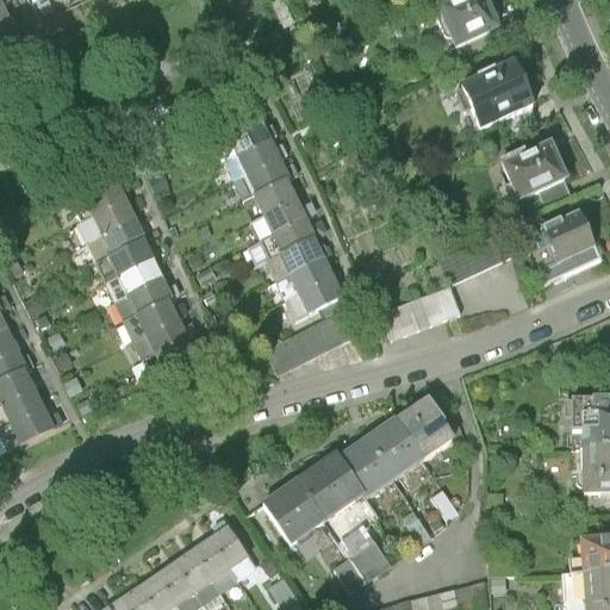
[(486,0),(453,0),(436,8),(455,49),(499,29),(486,0)]
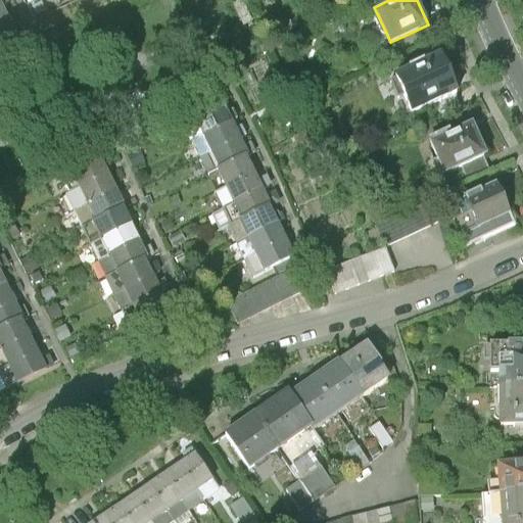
[(0,9),(0,30),(6,27),(8,26),(1,9),(0,9)]
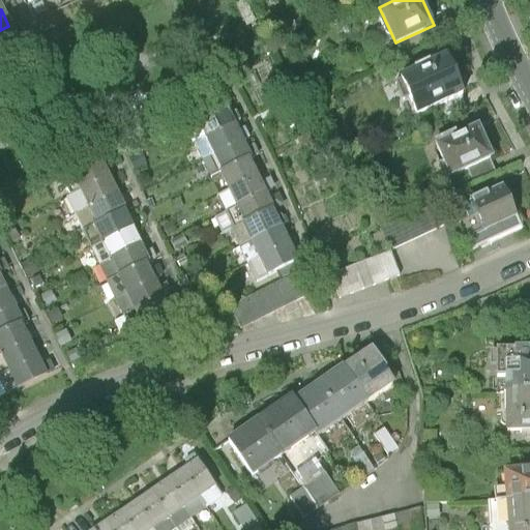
[(0,51),(15,43),(6,27),(0,30),(0,51)]
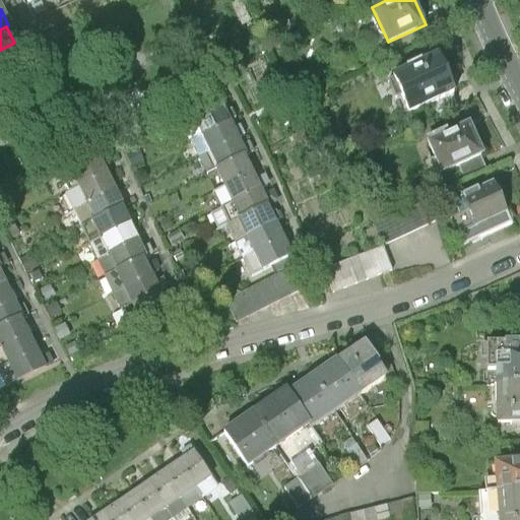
[(435,55),(391,76),(410,114),(453,93),(435,55)]
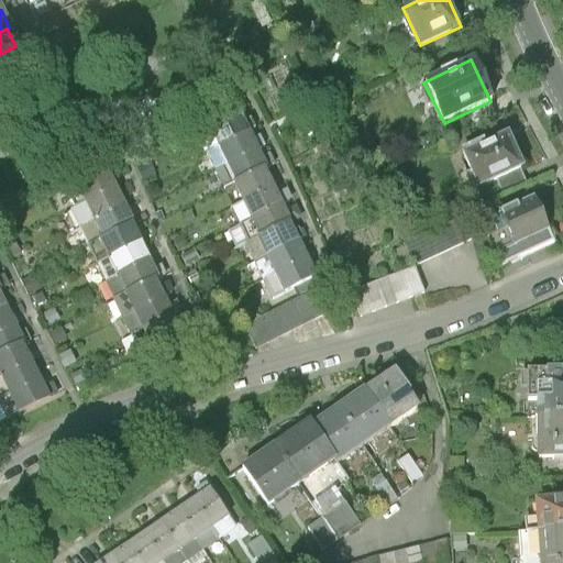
[(224,147),(255,133),(247,118),(217,132),(224,147)]
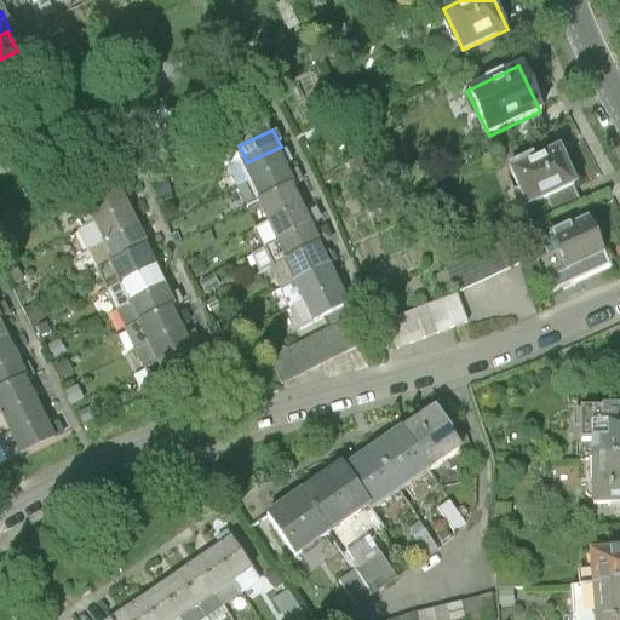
[(560,142),(509,165),(528,206),(579,183),(560,142)]
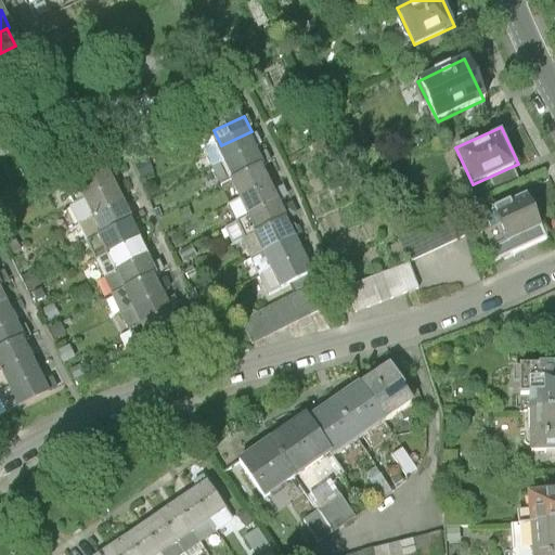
[(258,146),(252,131),(221,145),(229,160),(258,146)]
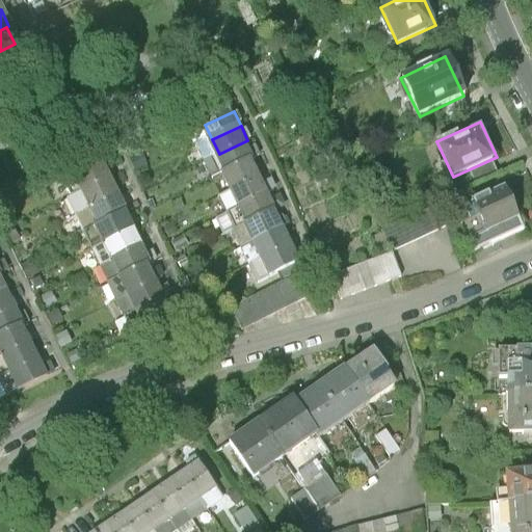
[(247,140),(219,154),(225,168),(251,156),(255,155),(247,140)]
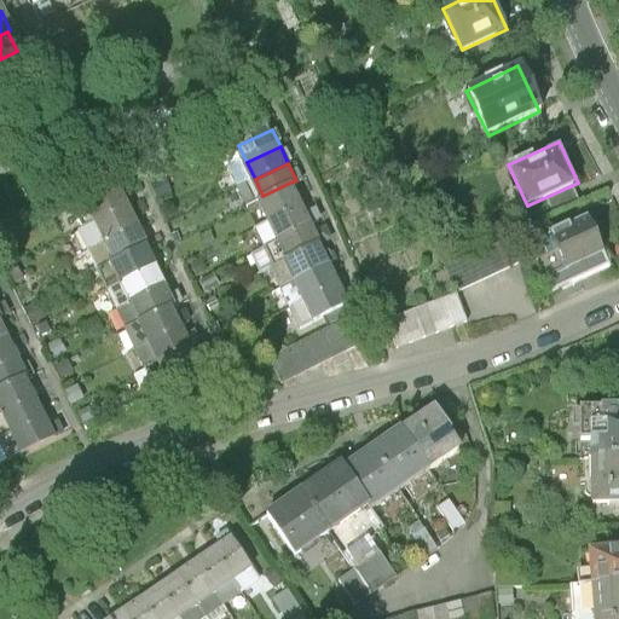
[(270,217),(302,201),(293,181),(262,196),(260,197),(270,217)]
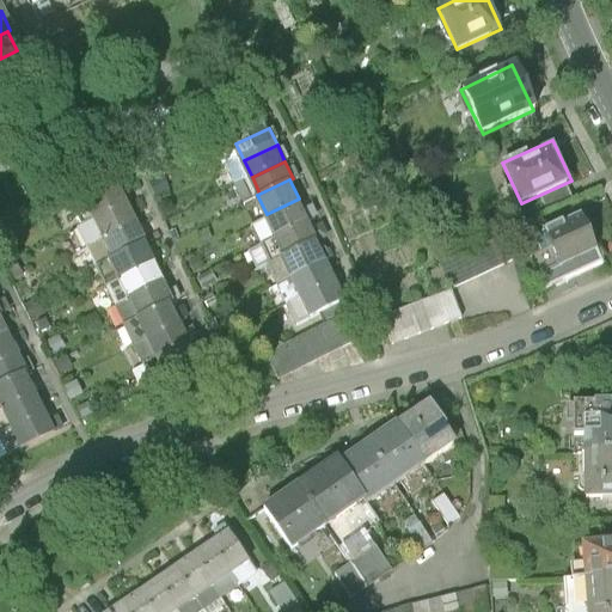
[(93,215),(127,200),(117,181),(85,196),(93,215)]
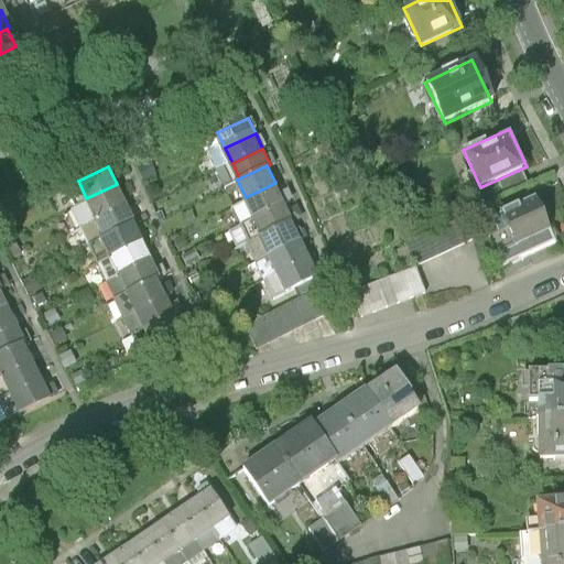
[(275,183),(246,197),(253,215),(284,201),(275,183)]
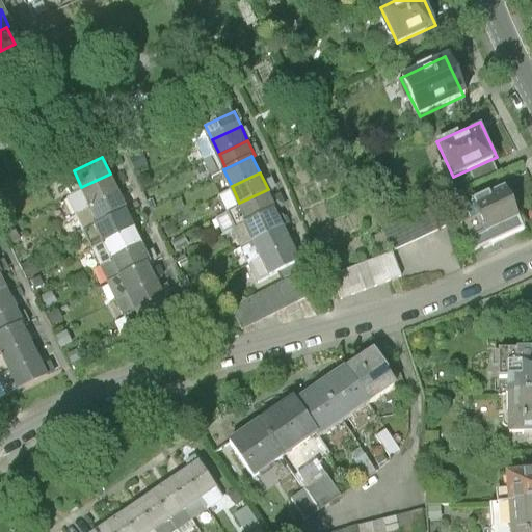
[(89,203),(117,190),(110,174),(81,187),(89,203)]
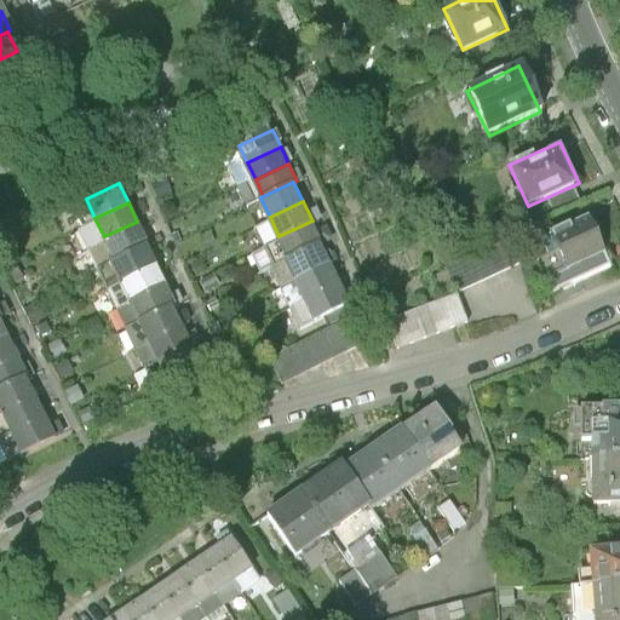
[(544,273),(552,292),(574,282),(614,263),(597,228),(589,231),(579,236),(572,219),(550,229),(566,263),(544,273)]
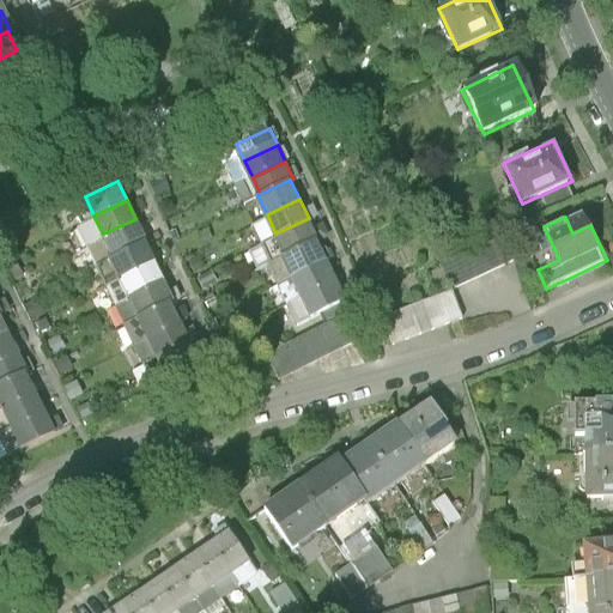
[(309,218),(275,234),(285,254),(314,240),(319,238),(309,218)]
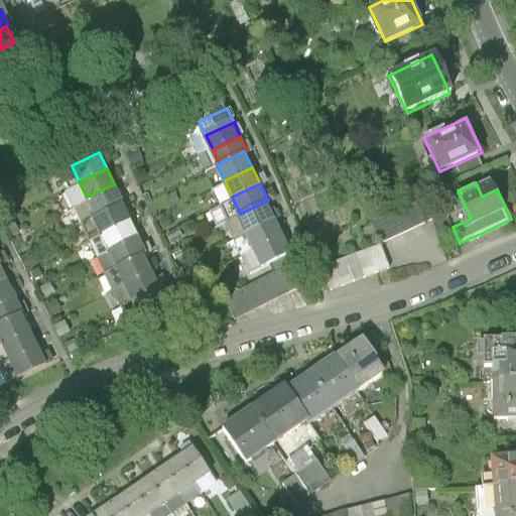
[(114,184),(87,197),(94,213),(119,202),(122,201),(114,184)]
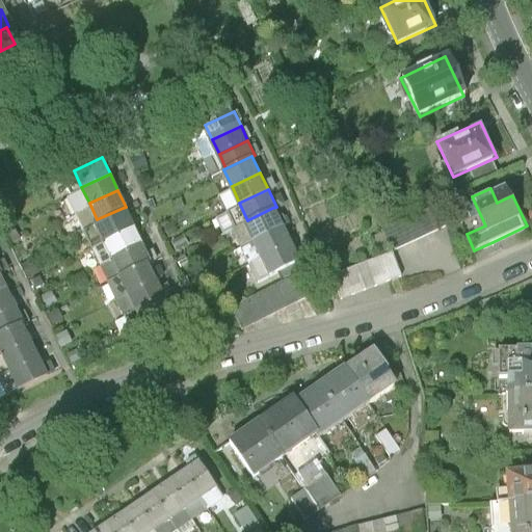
[(384,228),(394,248),(445,225),(435,205),(384,228)]
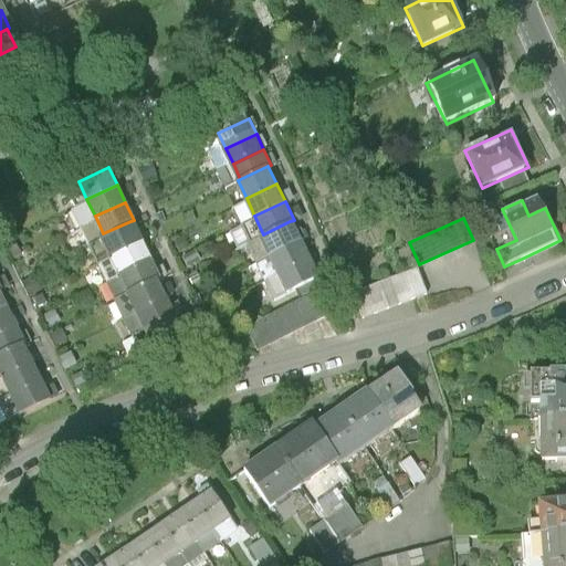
[(101,236),(108,253),(139,239),(130,221),(103,233),(101,236)]
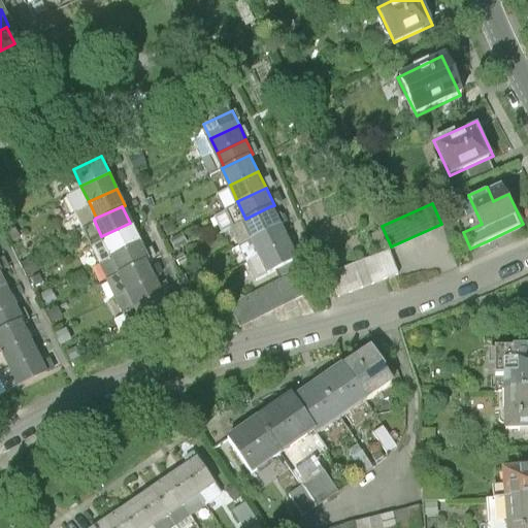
[(251,237),(278,224),(270,206),(245,219),(242,220),(251,237)]
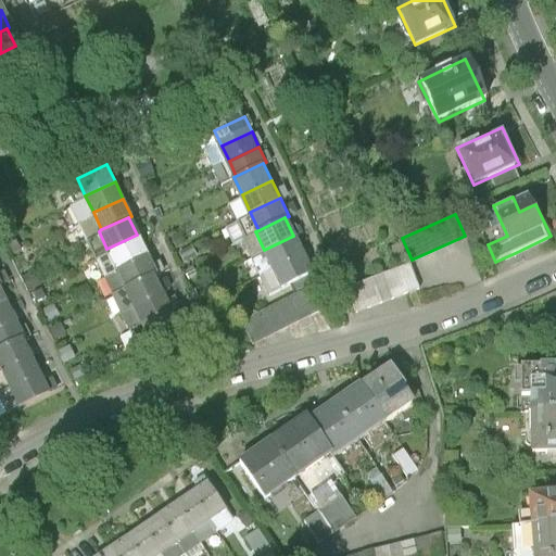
[(115,266),(144,252),(137,235),(106,249),(115,266)]
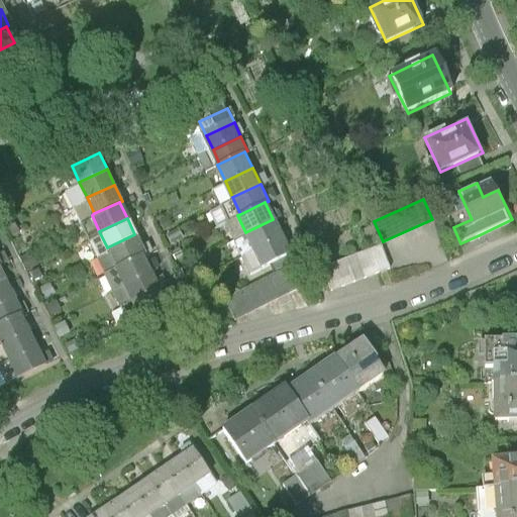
[(253,249),(281,236),(273,219),(245,232),(253,249)]
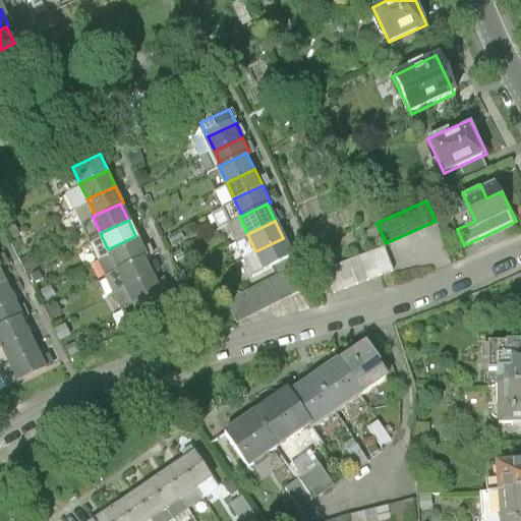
[(143,253),(135,236),(108,249),(116,267),(142,253),(143,253)]
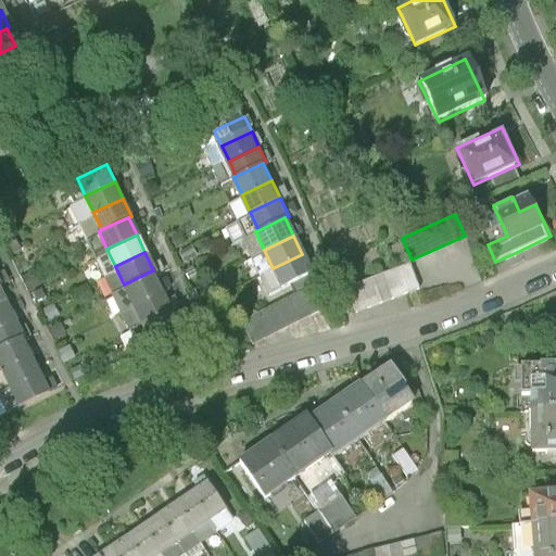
[(311,273),(302,254),(273,268),(281,287),(311,273)]
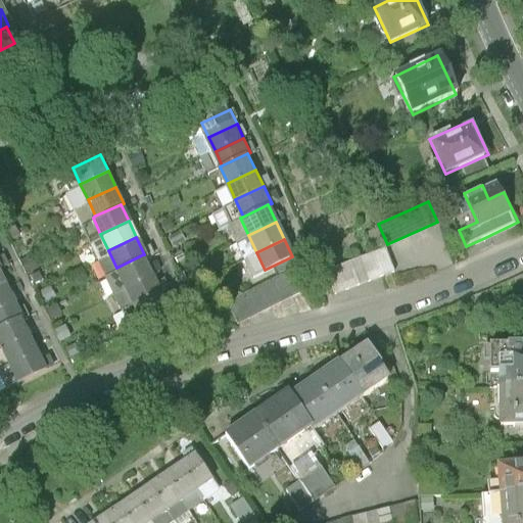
[(341,291),(395,271),(387,247),(333,267),(341,291)]
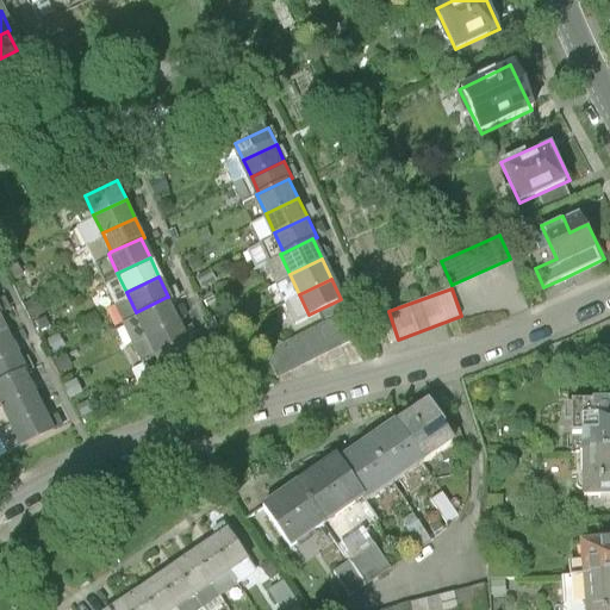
[(134,312),(143,332),(176,317),(167,297),(136,312),(134,312)]
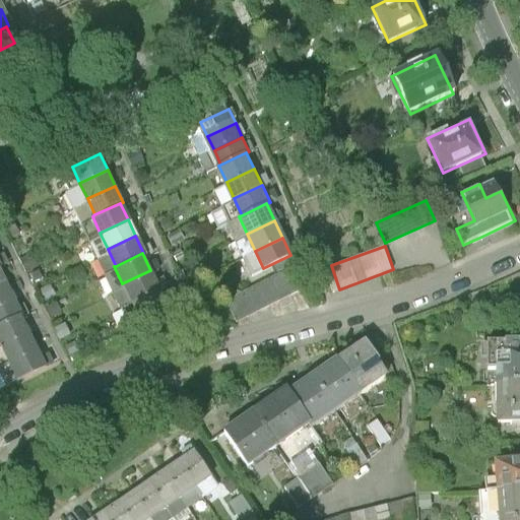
[(279,267),(224,296),(236,317),(290,288),(279,267)]
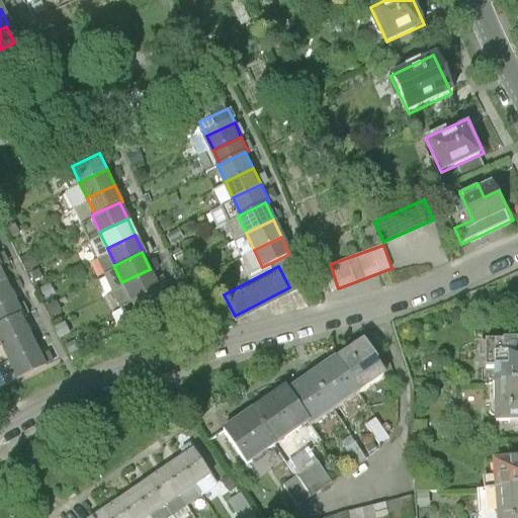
[(0,288),(8,284),(0,268),(0,288)]
